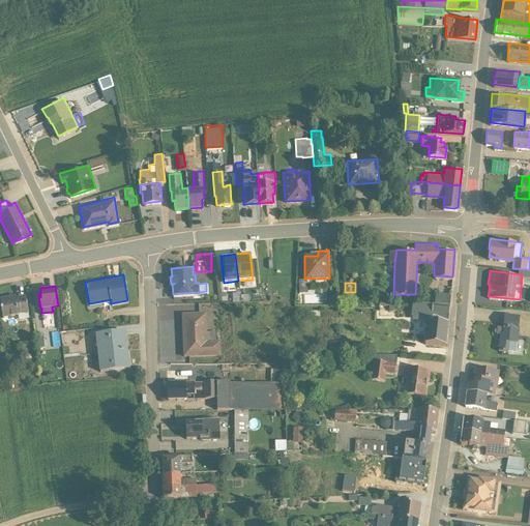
[(435,293),(434,300),(449,302),(450,291),(438,290),(438,293),(435,293)]
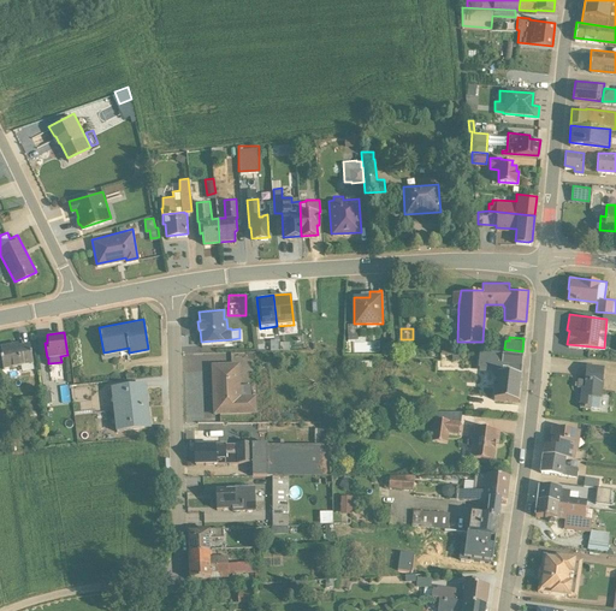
[(0,343),(0,345),(3,357),(1,357),(4,367),(33,362),(29,342),(19,343),(18,340),(0,343)]
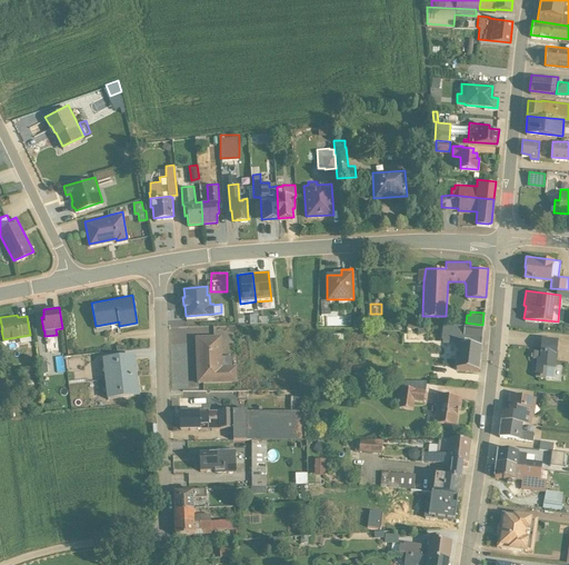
[(453,323),(446,321),(445,328),(448,328),(448,334),(452,334),(452,335),(459,336),(458,342),(480,345),(482,325),(453,323)]
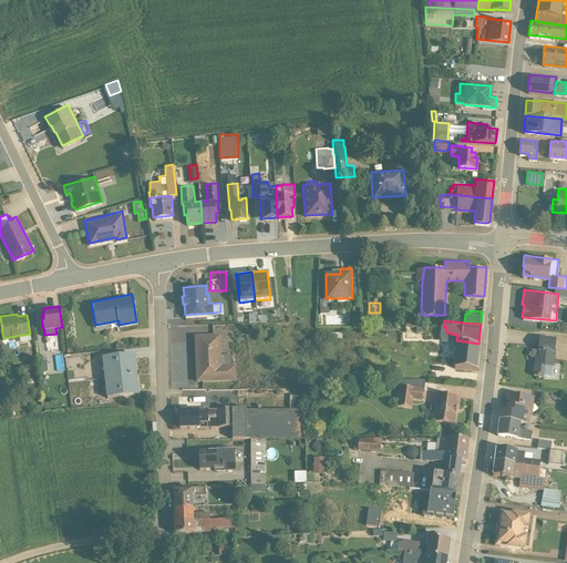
[(195,380),(236,378),(236,361),(230,361),(230,352),(222,352),(220,331),(194,333),(195,380)]
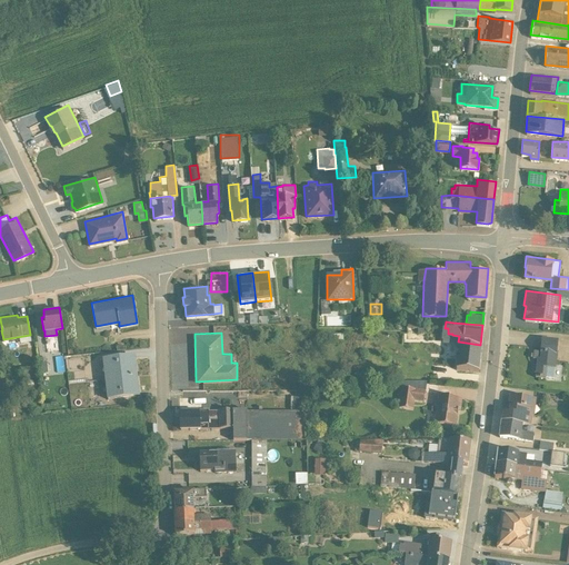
[(537,356),(535,375),(553,376),(558,337),(541,336),(539,348),(532,348),(532,356),(537,356)]
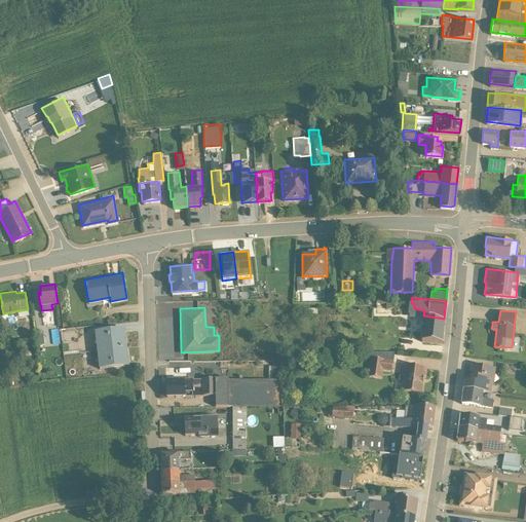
[(444,319),(423,315),(420,339),(442,341),(444,319)]
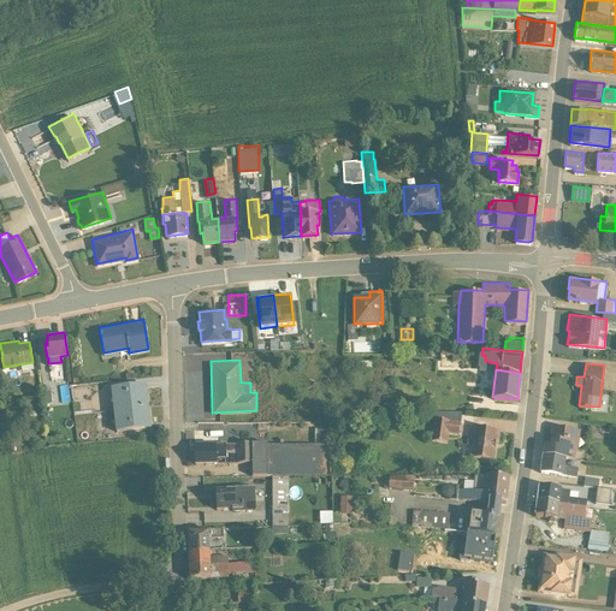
[(112,407),(147,403),(144,383),(111,385),(112,407)]
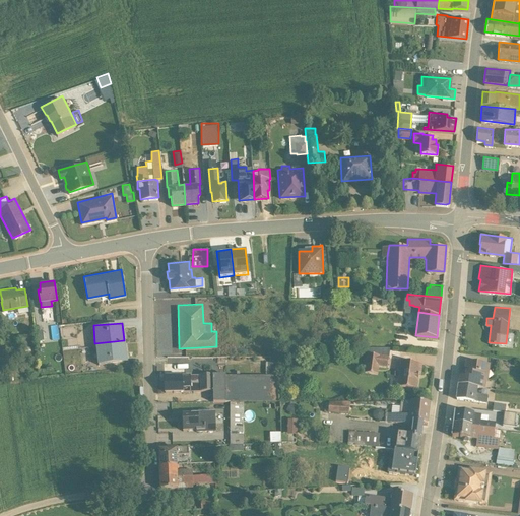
[(43,328),(35,329),(36,340),(44,339),(43,328)]
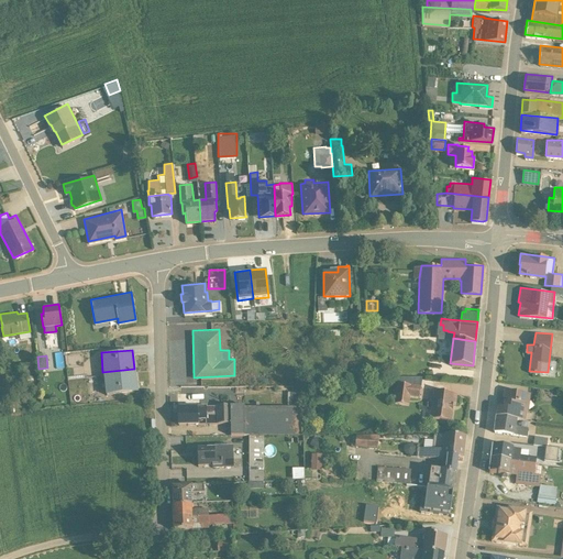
[(30,360),(20,362),(21,370),(25,370),(28,377),(33,376),(32,369),(32,368),(30,360)]
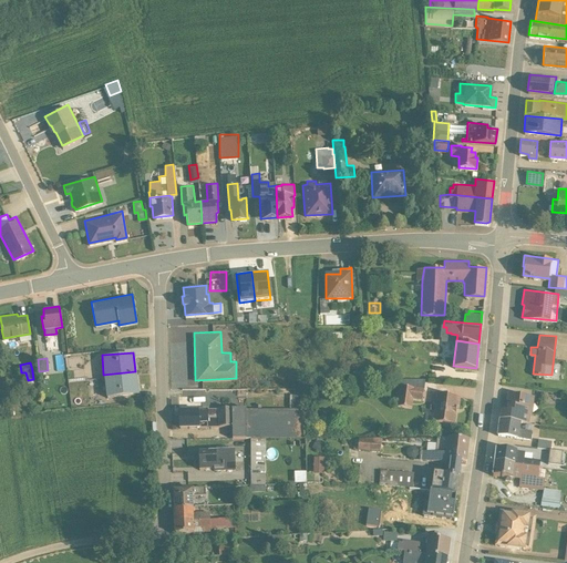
[(137,391),(135,371),(103,375),(105,396),(137,391)]
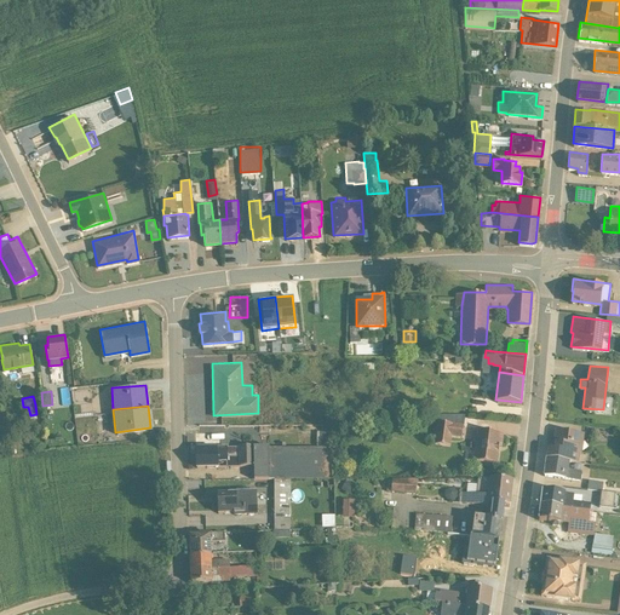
[(461,435),(464,413),(437,413),(434,441),(449,443),(451,434),(461,435)]
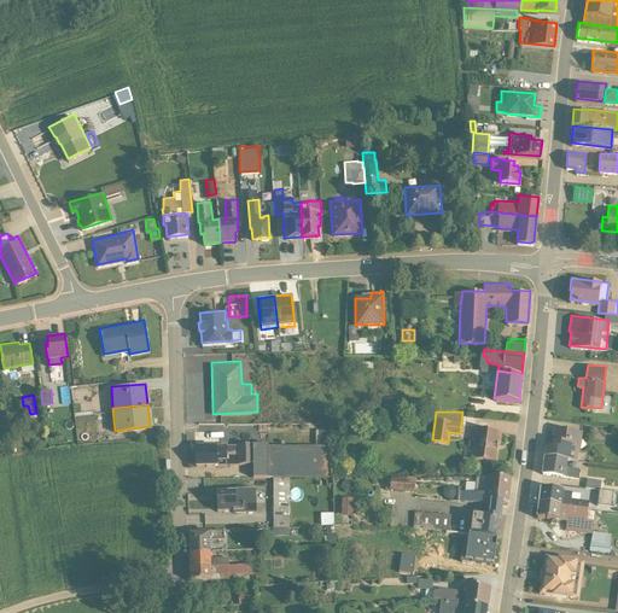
[(502,430),(474,426),(473,438),(468,438),(467,443),(472,445),(471,457),(495,460),(497,441),(500,441),(502,430)]
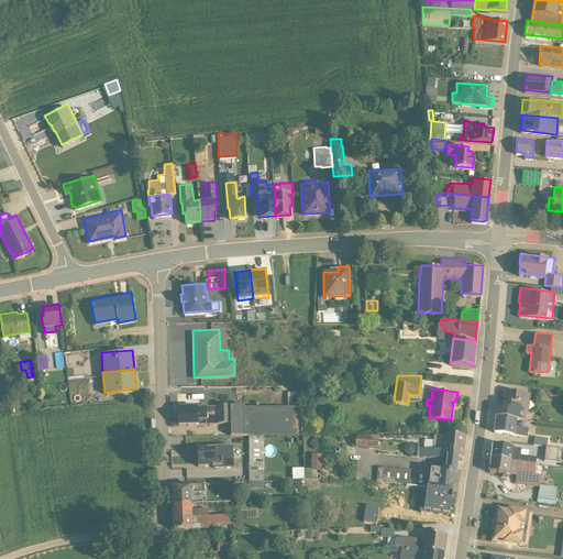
[(497,405),(496,414),(525,418),(526,409),(528,409),(530,392),(504,388),(503,399),(504,401),(503,406),(497,405)]
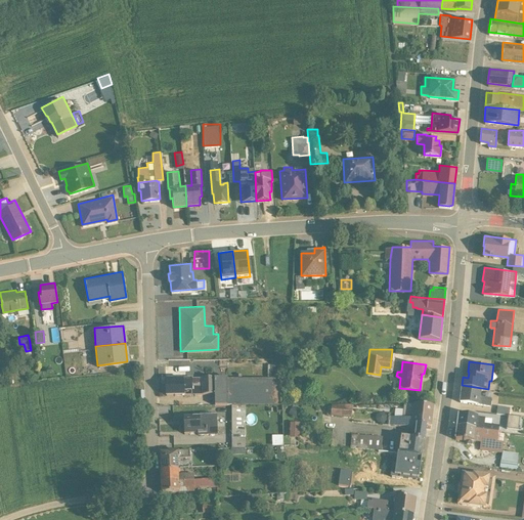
[(165,377),(165,393),(184,393),(184,388),(192,387),(192,392),(201,391),(201,383),(191,384),(191,374),(164,375),(164,376),(165,377)]
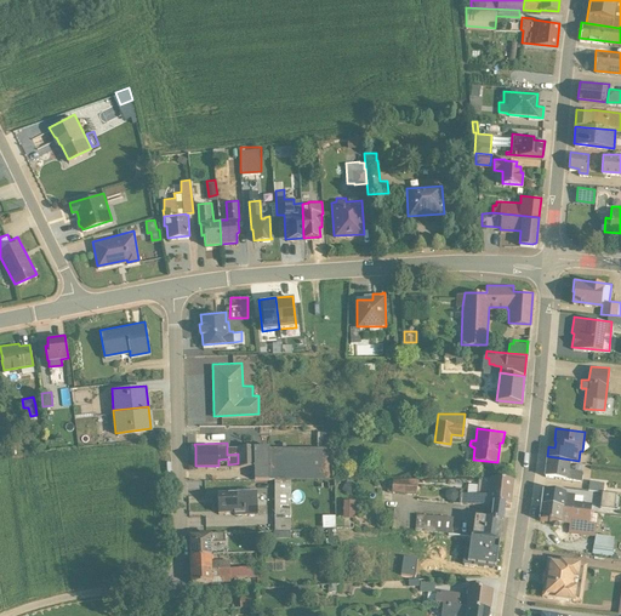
[(254,477),(331,477),(331,448),(331,445),(269,445),(269,443),(254,444),(254,477)]
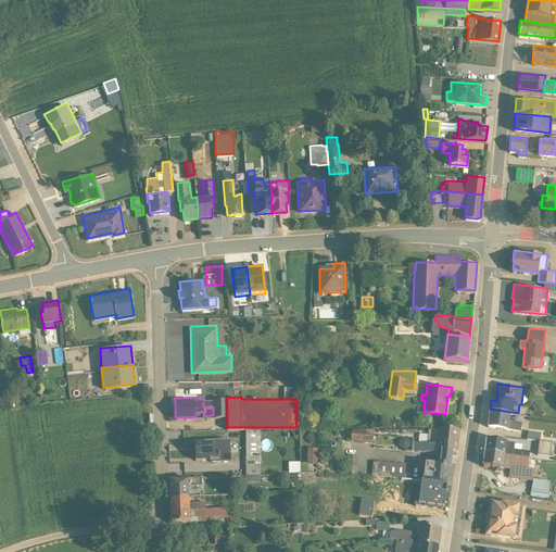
[(213,406),(213,415),(227,415),(227,398),(213,398),(213,406)]
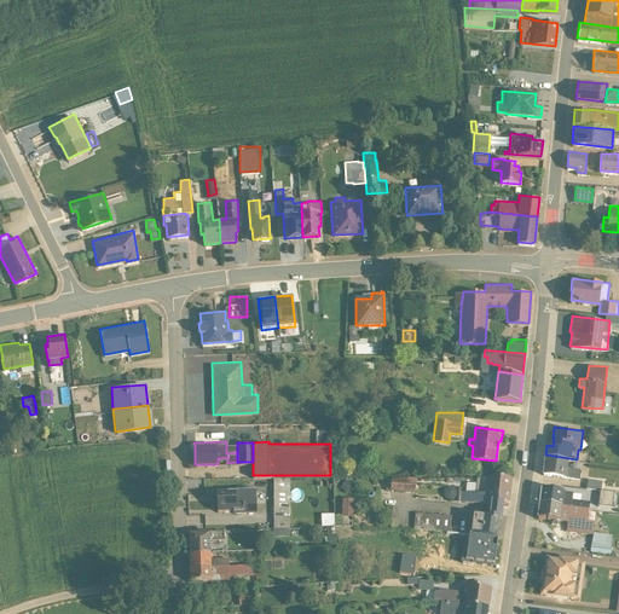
[(543,471),(579,478),(580,468),(567,465),(568,458),(545,455),(543,471)]
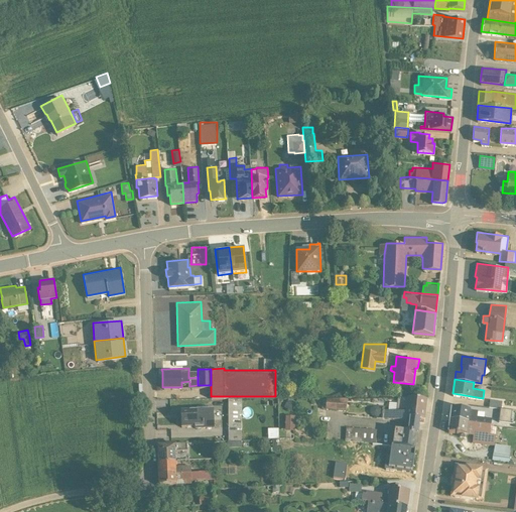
[(241,438),(241,396),(228,396),(228,438),(241,438)]
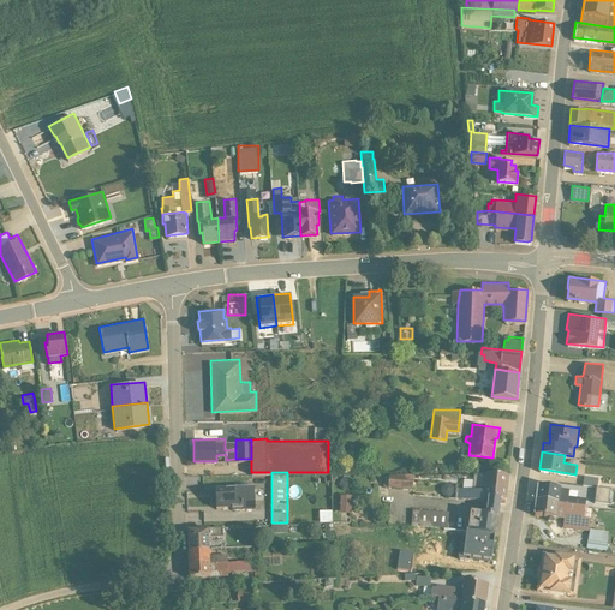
[(384,474),(383,485),(388,485),(388,486),(412,488),(413,474),(389,472),(389,474),(384,474)]
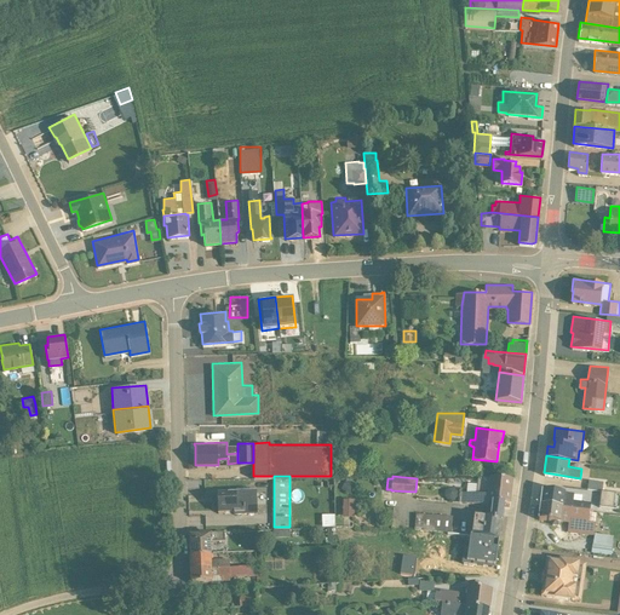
[(468,481),(466,486),(510,489),(511,477),(477,476),(477,482),(468,481)]
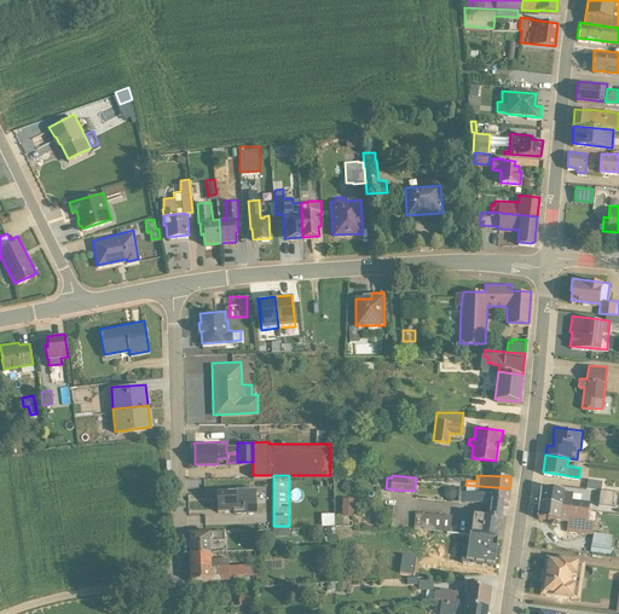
[(601,478),(588,476),(586,485),(600,487),(601,478)]
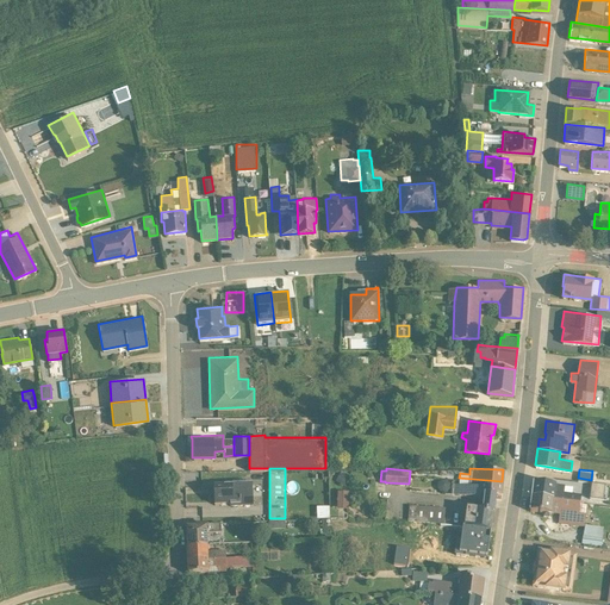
[(349,475),(340,471),(336,479),(344,484),(349,475)]
